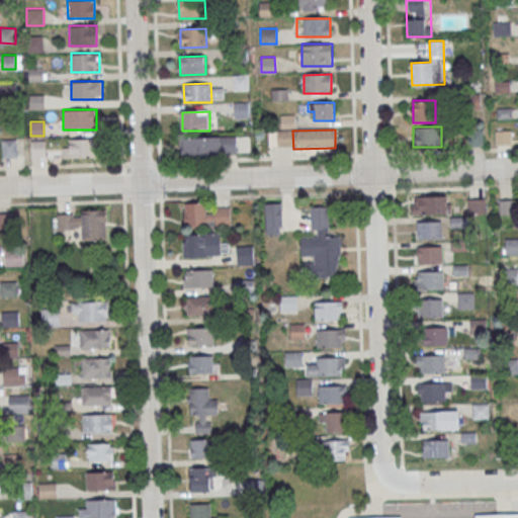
[(511,145),(511,130),(496,130),(496,145),(511,145)]
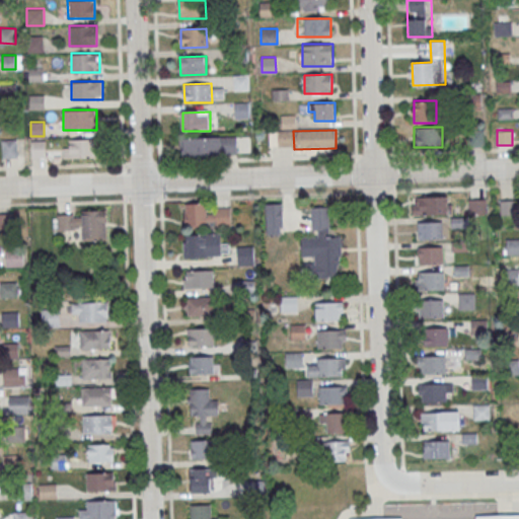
[(184,139),(212,138),(213,156),(184,157),(184,139)]
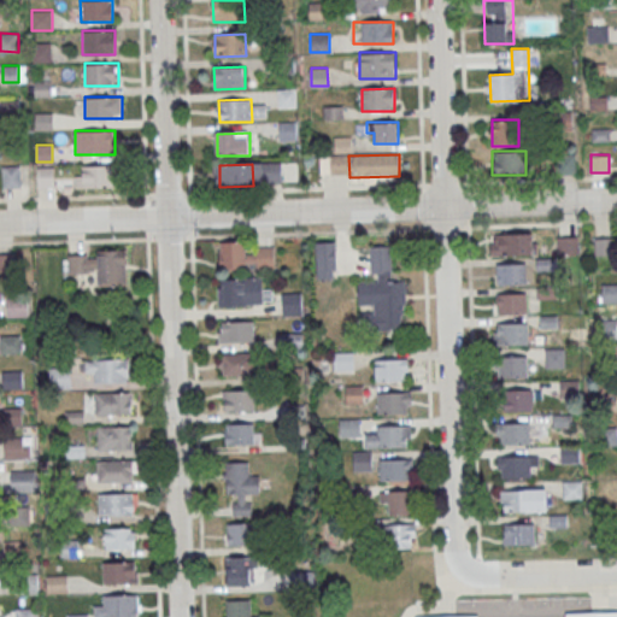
[(75,187),(115,187),(115,165),(75,165),(75,187)]
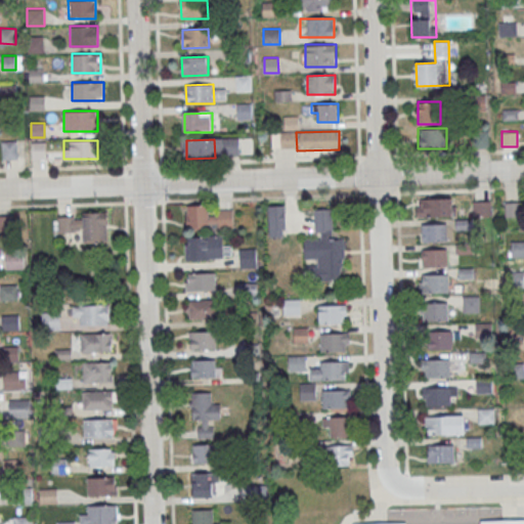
[(17,141),(2,141),(2,159),(17,159),(17,141)]
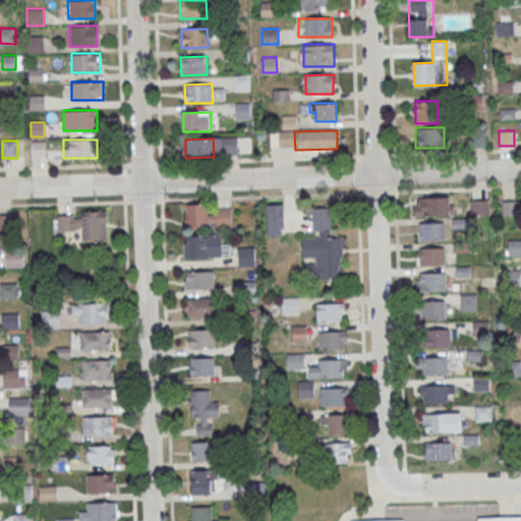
[(46,140),(31,140),(31,158),(46,158),(46,140)]
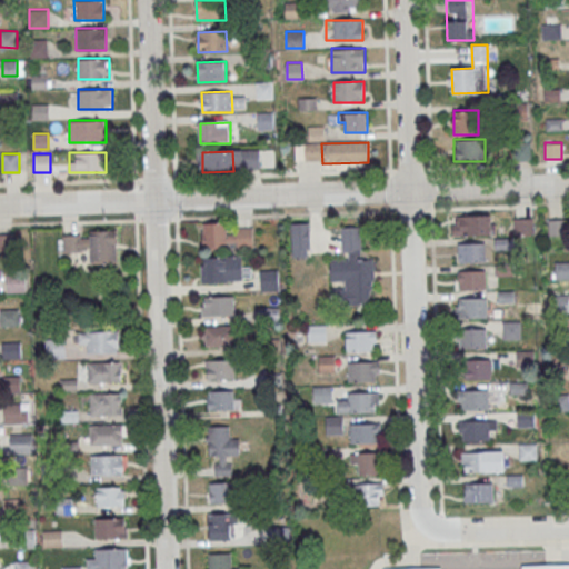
[(451,215),(451,235),(493,235),(493,215),(451,215)]
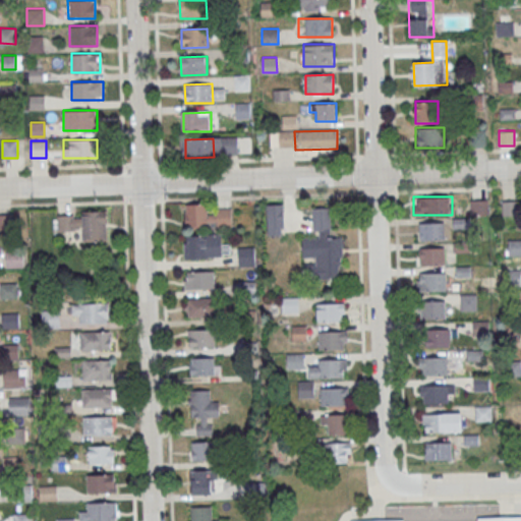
[(470,200),(470,215),(487,215),(487,200),(470,200)]
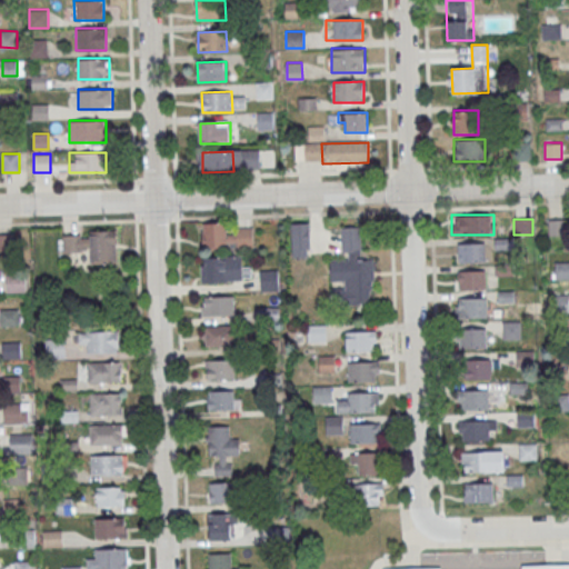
[(252,247),(252,229),(228,229),(228,222),(201,222),(201,247),(252,247)]
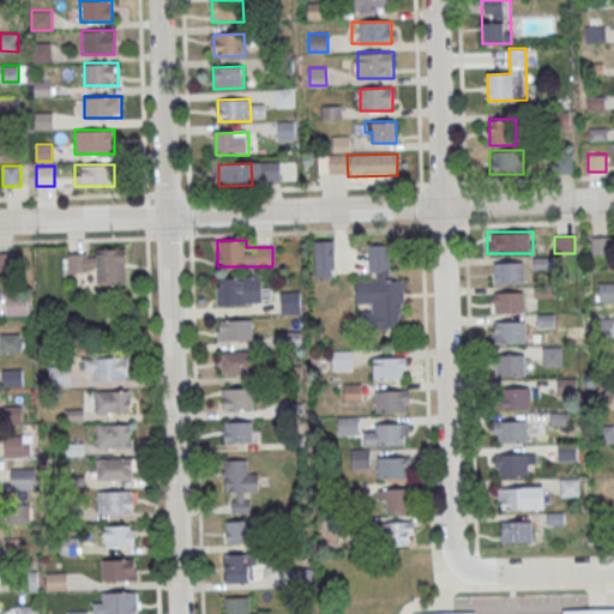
[(314,278),(335,278),(335,240),(314,240),(314,278)]
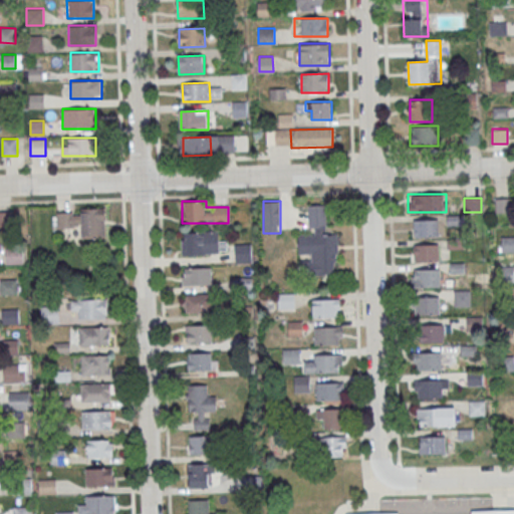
[(326,206),(308,206),(308,234),(297,234),(298,257),(298,275),(338,275),(338,233),(327,234),(326,206)]
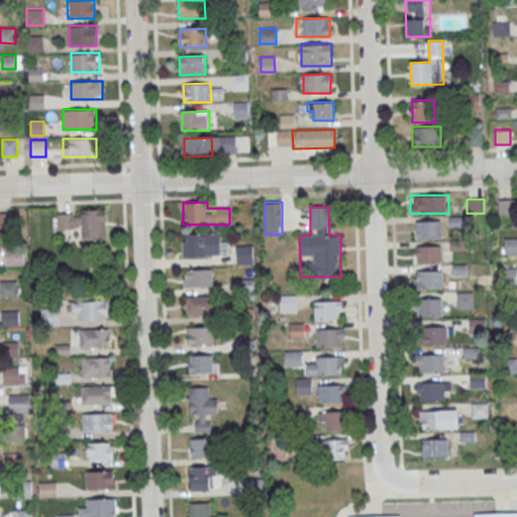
[(82,209),(82,239),(105,239),(105,209),(82,209)]
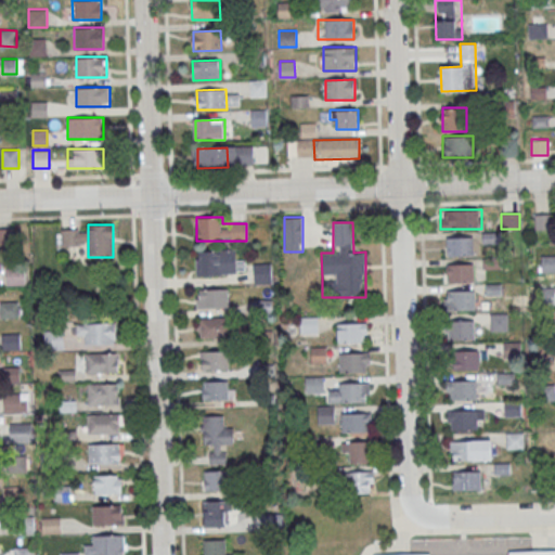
[(0,229),(0,243),(11,243),(11,229),(0,229)]
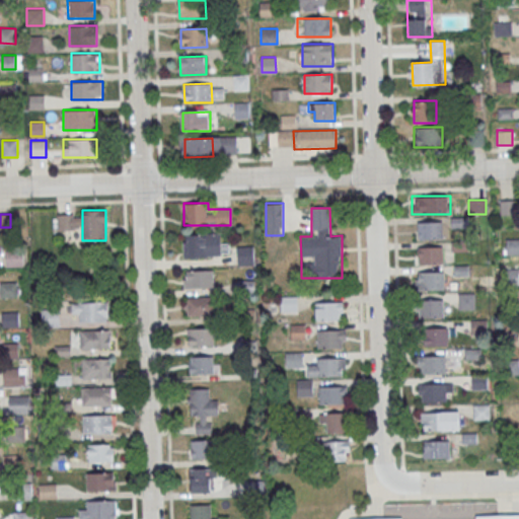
[(56,214),(56,230),(77,230),(77,214),(56,214)]
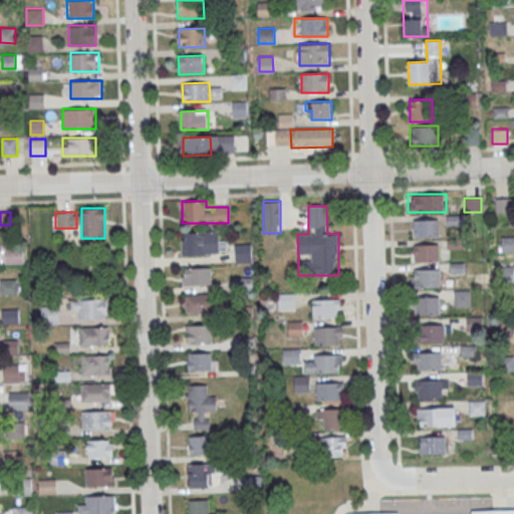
[(414,219),(414,236),(438,236),(438,219),(414,219)]
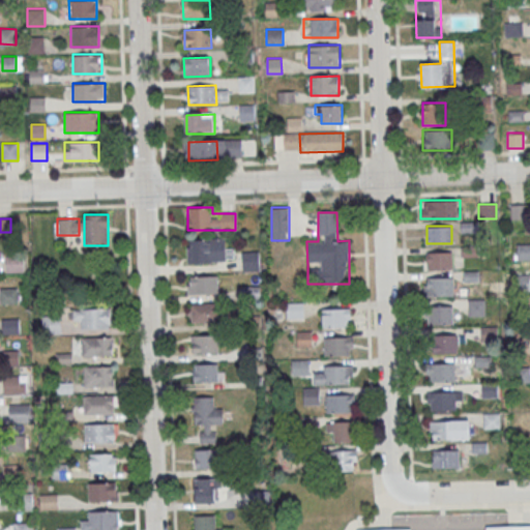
[(186,239),(186,262),(226,262),(226,239),(186,239)]
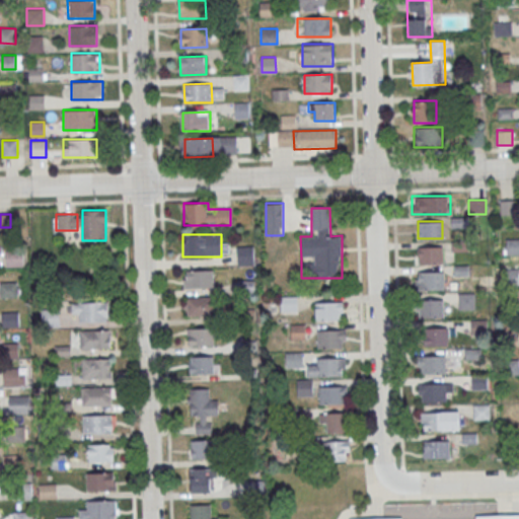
[(518,238),(506,239),(506,254),(518,253),(518,238)]
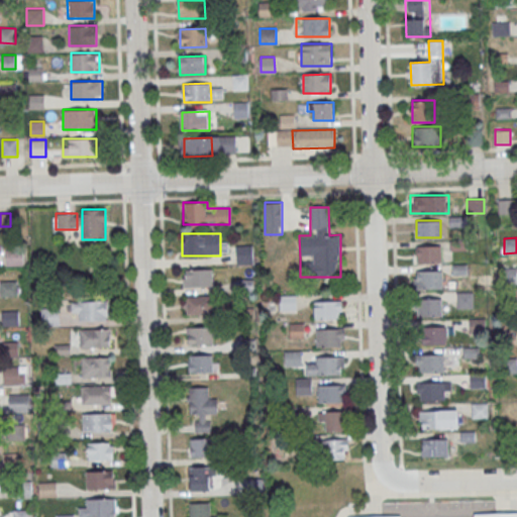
[(253,244),(236,244),(236,264),(253,264),(253,244)]
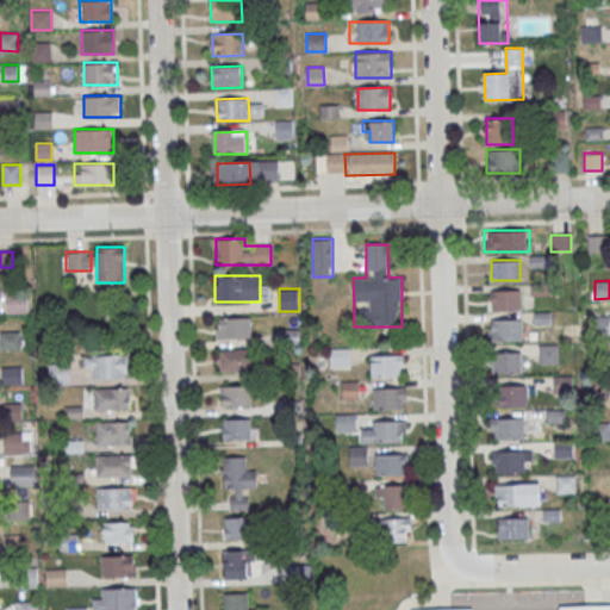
[(521,311),(521,290),(490,290),(490,311),(521,311)]
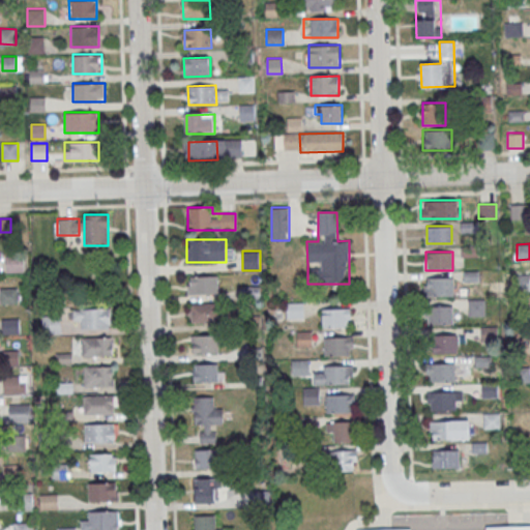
[(217,275),(186,275),(186,294),(217,294),(217,275)]
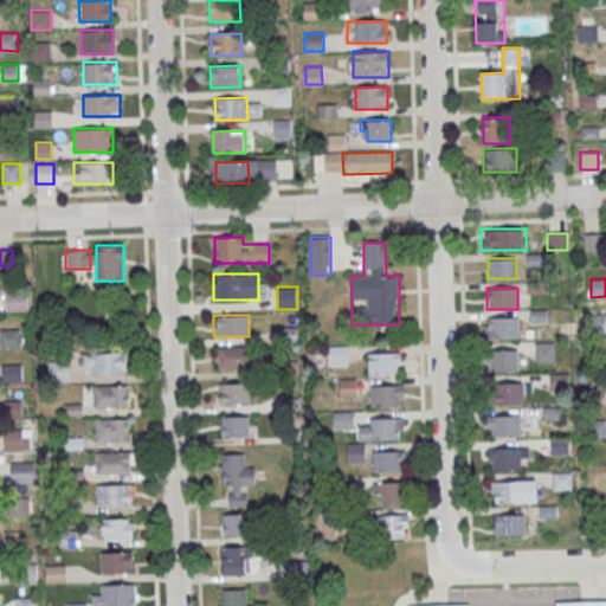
[(483,337),(519,337),(519,317),(483,317),(483,337)]
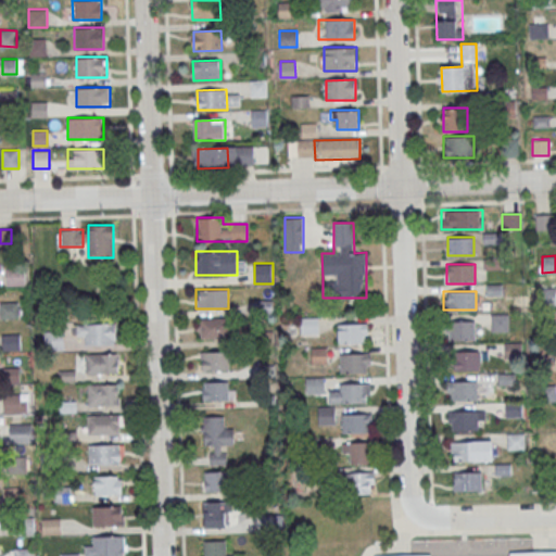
[(0,302),(0,317),(17,317),(17,302),(0,302)]
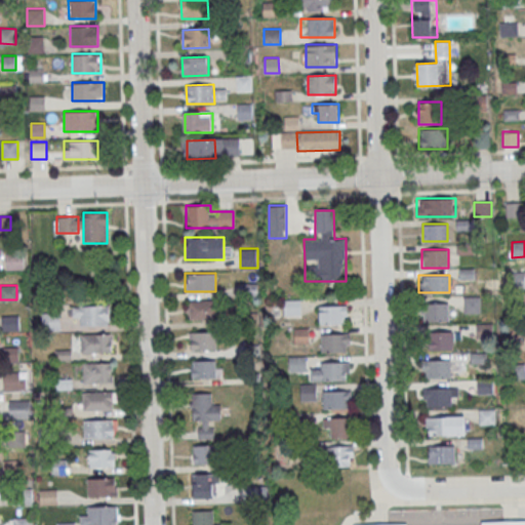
[(463,297),(463,313),(480,313),(480,297),(463,297)]
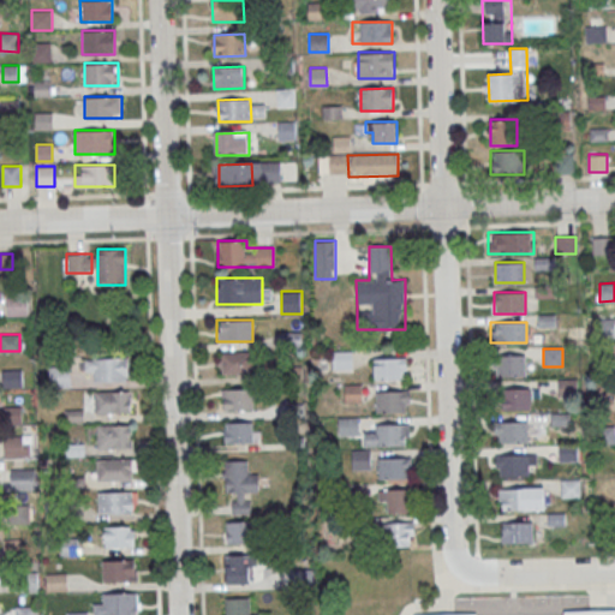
[(254,374),(254,352),(220,352),(220,374),(254,374)]
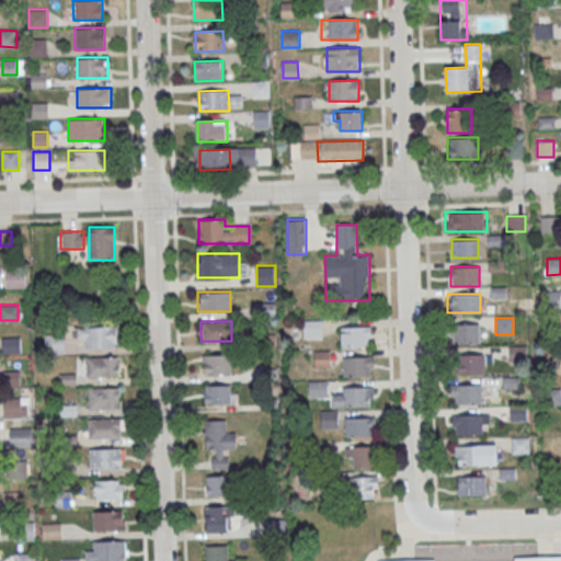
[(454,324),(454,343),(480,343),(480,324),(454,324)]
